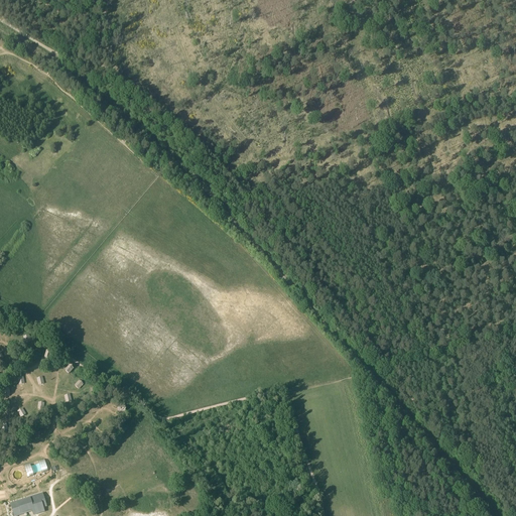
[(71,365),(66,371),(70,374),(75,368),(71,365)]
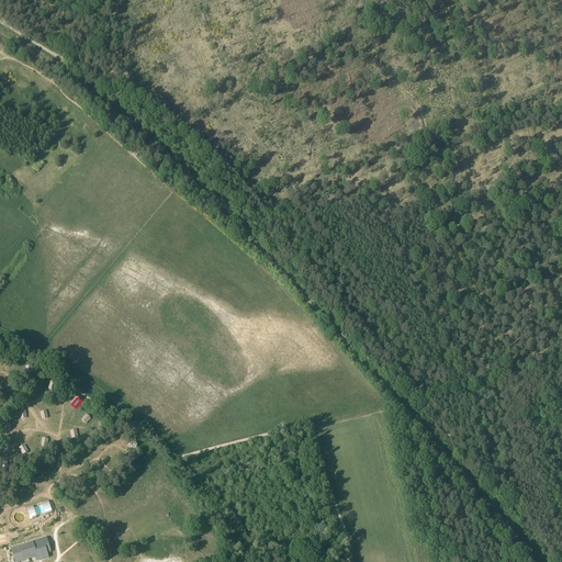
[(81,419),(86,424),(91,418),(87,414),(81,419)]
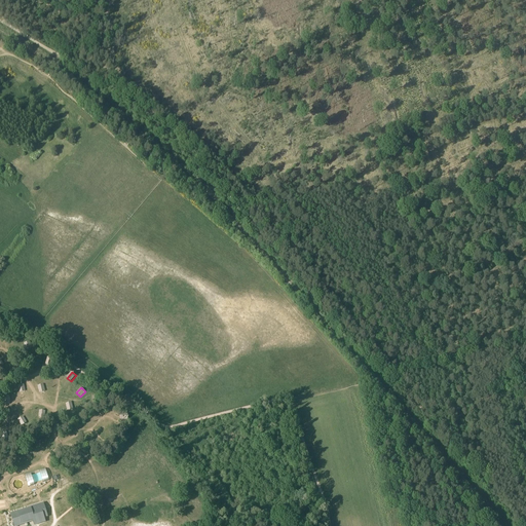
[(21,424),(27,421),(24,416),(17,419),(21,424)]
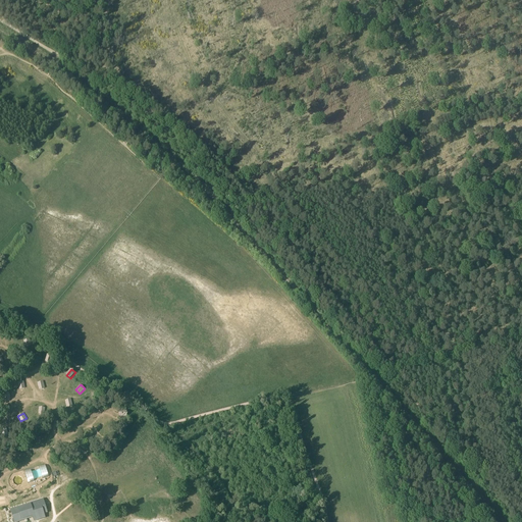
[(45,465),(24,472),(29,483),(49,476),(45,465)]
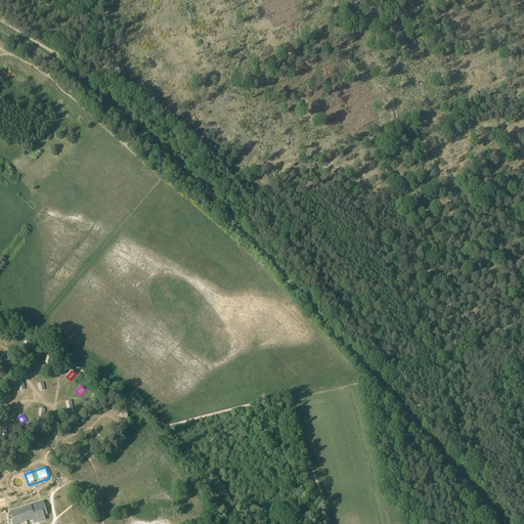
[(15,523),(33,518),(35,521),(44,518),(43,515),(46,514),(43,503),(11,513),(15,523)]
